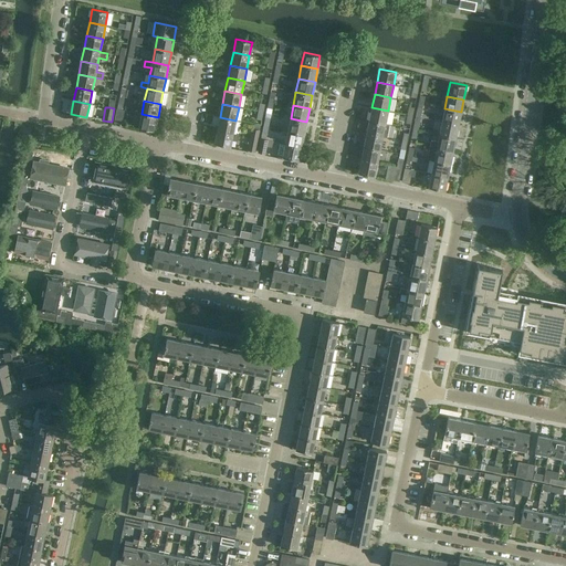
[(371,107),(369,121),(385,124),(388,111),(371,107)]
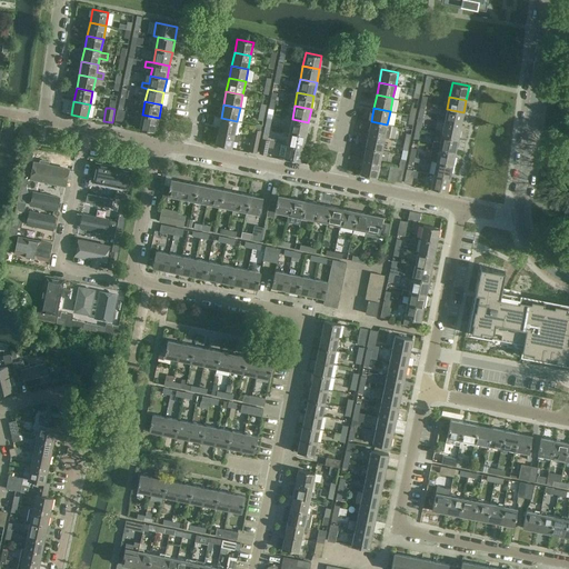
[(460,126),(463,112),(447,109),(445,122),(460,126)]
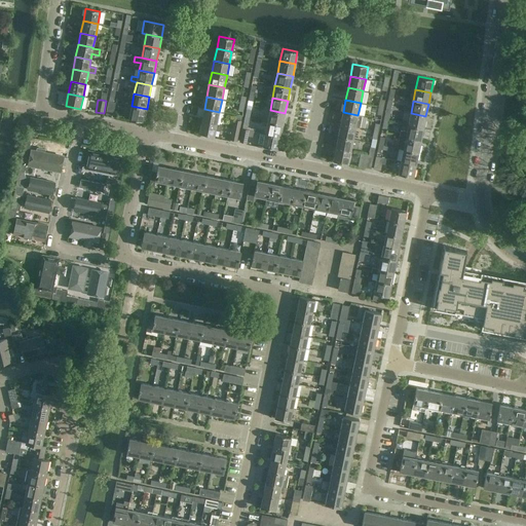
[(113,115),(115,103),(113,103),(109,102),(106,114),(113,115)]
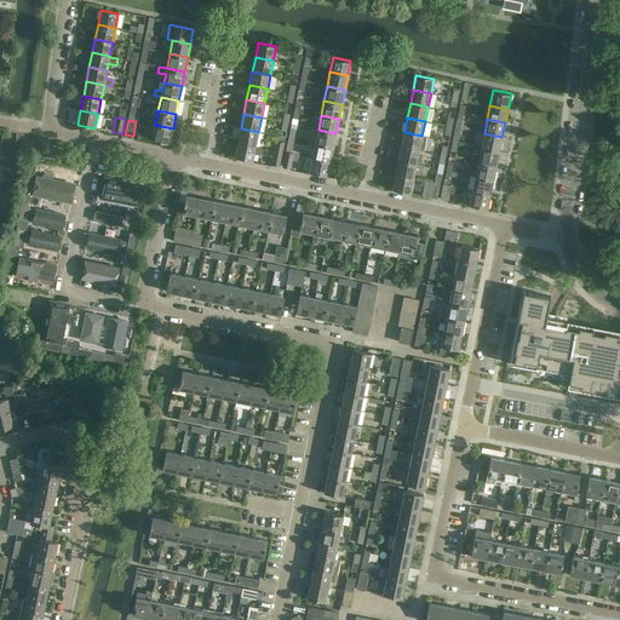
[(170,143),(173,128),(155,125),(151,139),(170,143)]
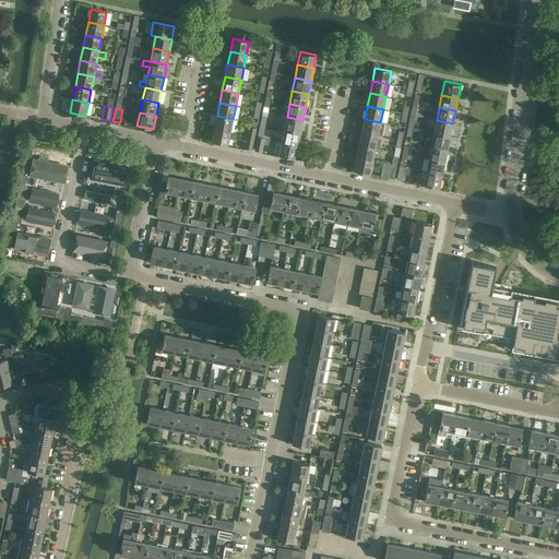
[(230,131),(233,119),(217,116),(214,128),(230,131)]
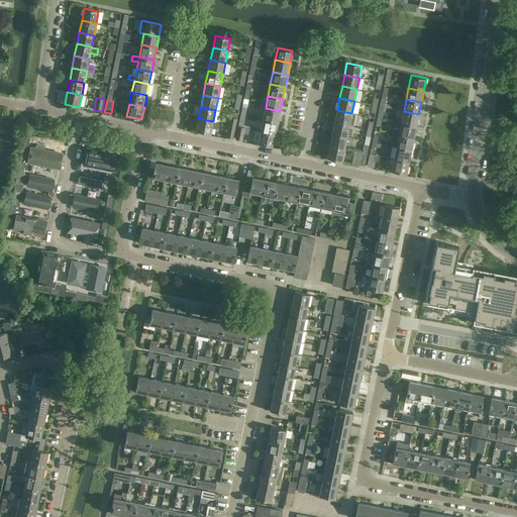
[(266,108),(263,119),(278,122),(280,111),(266,108)]
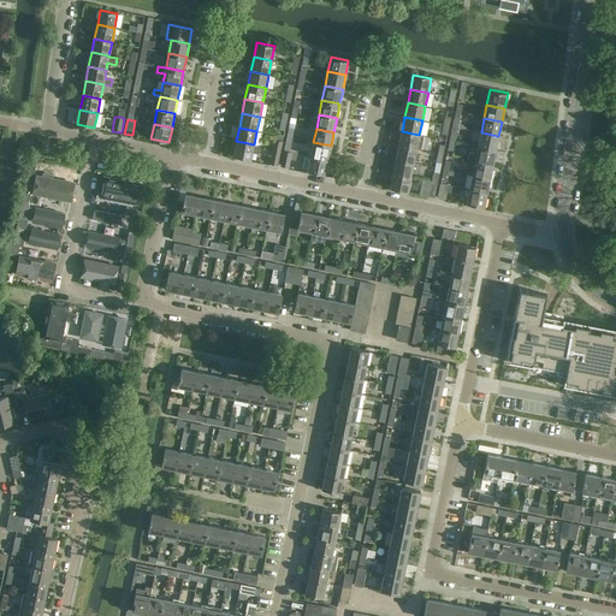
[(402,131),(398,146),(416,149),(419,135),(402,131)]
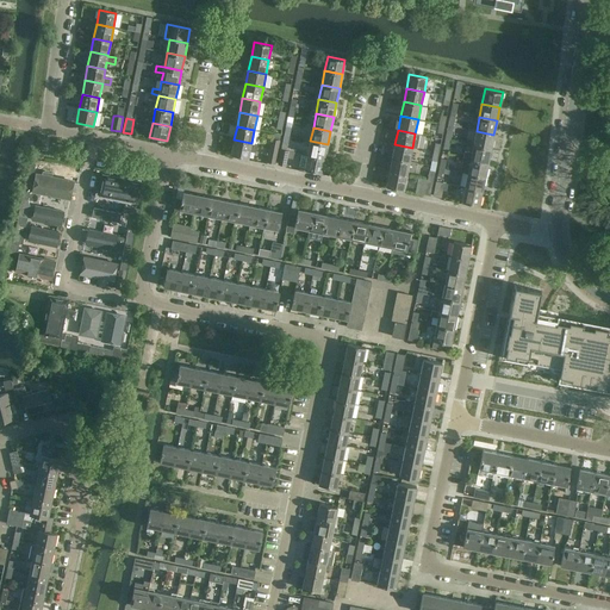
[(491,149),(493,135),(477,131),(473,145),(491,149)]
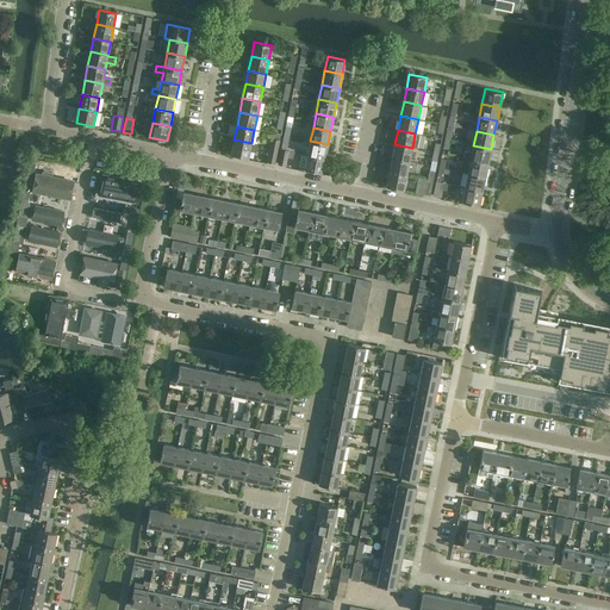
[(231,155),(248,159),(250,151),(255,153),(257,144),(251,143),(234,139),(231,155)]
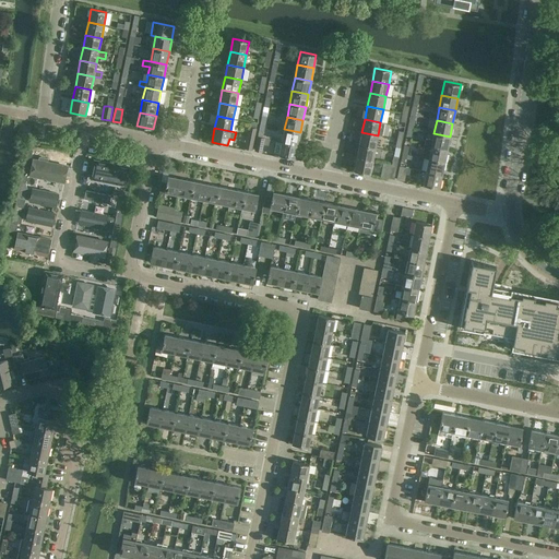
[(284,129),(282,142),(298,145),(300,132),(284,129)]
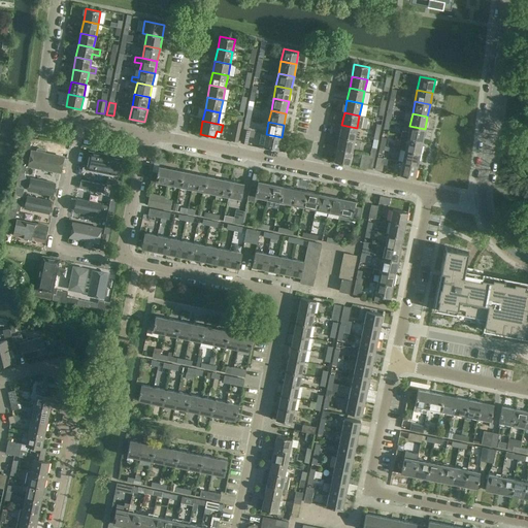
[(341,125),(339,137),(355,140),(357,128),(341,125)]
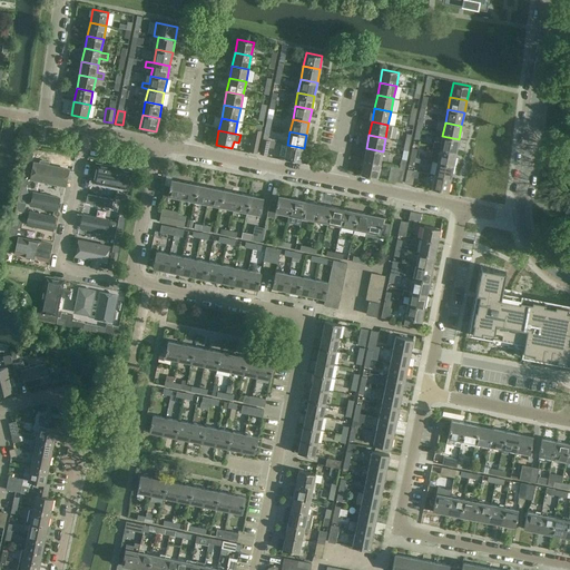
[(455,153),(459,139),(442,136),(441,144),(433,141),(432,148),(455,153)]
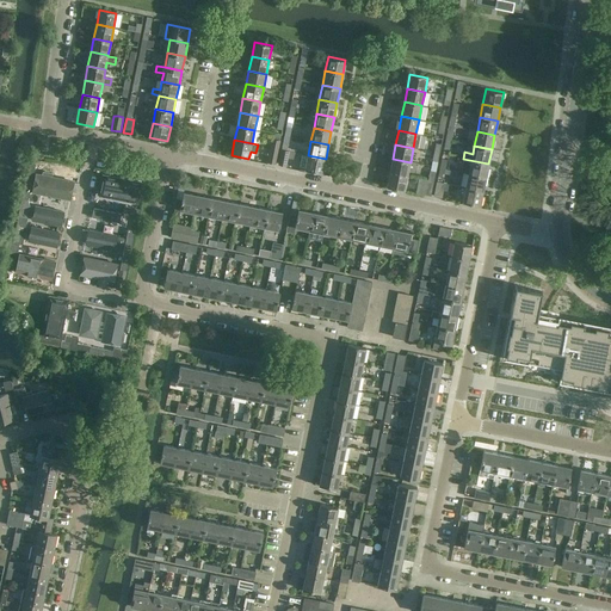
[(278,149),(273,148),(271,147),(267,162),(275,164),(278,149)]
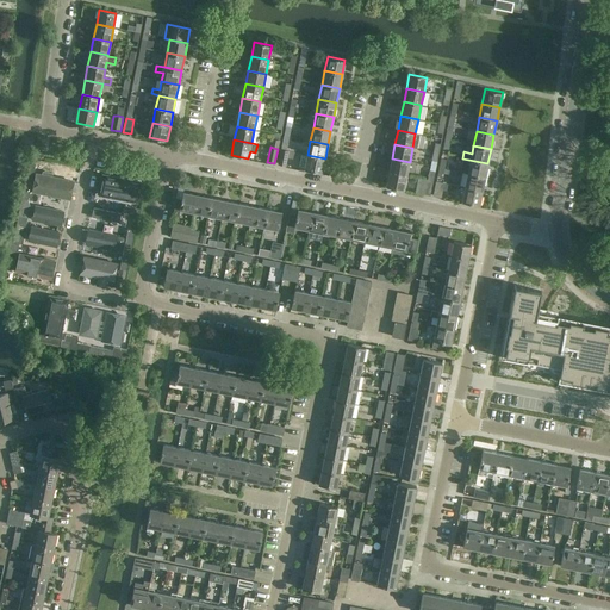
[(296,153),(281,149),(278,163),(286,166),(287,157),(294,160),(296,153)]
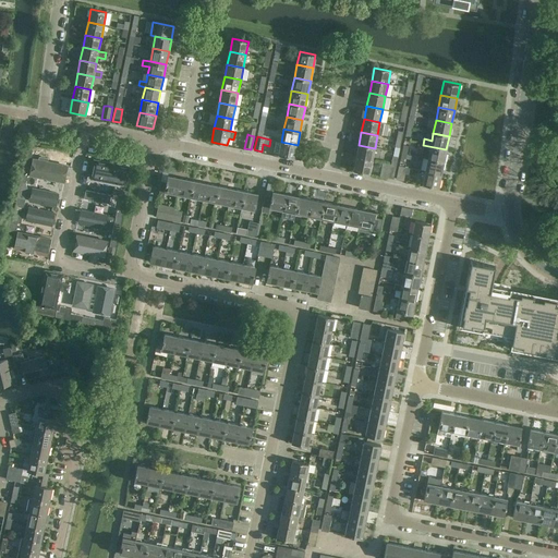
[(294,158),(298,145),(281,142),(278,155),(294,158)]
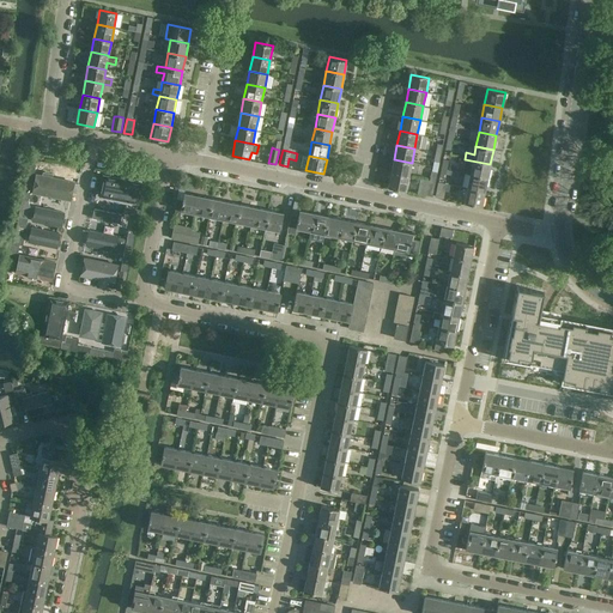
[(394,159),(390,173),(408,176),(412,163),(394,159)]
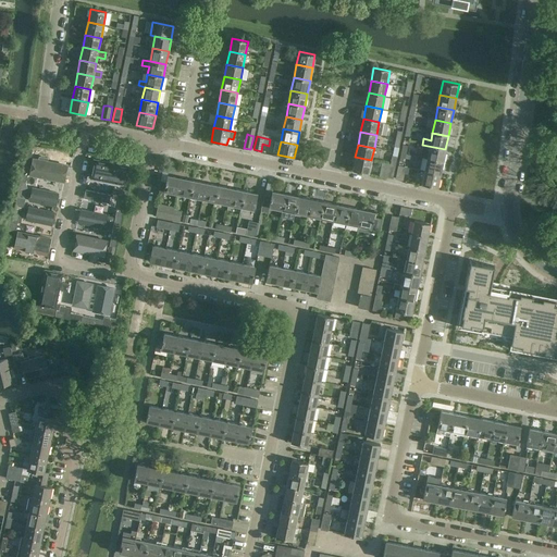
[(443,162),(445,149),(422,145),(421,150),(429,151),(426,159),(443,162)]
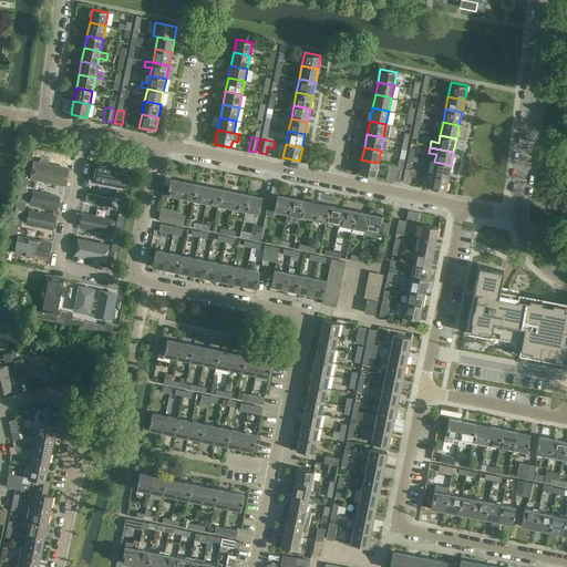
[(22,177),(28,178),(32,154),(27,153),(22,177)]
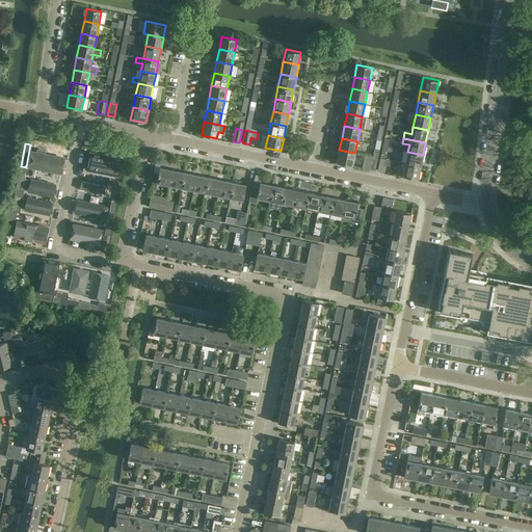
[(352,165),(354,153),(339,150),(337,162),(352,165)]
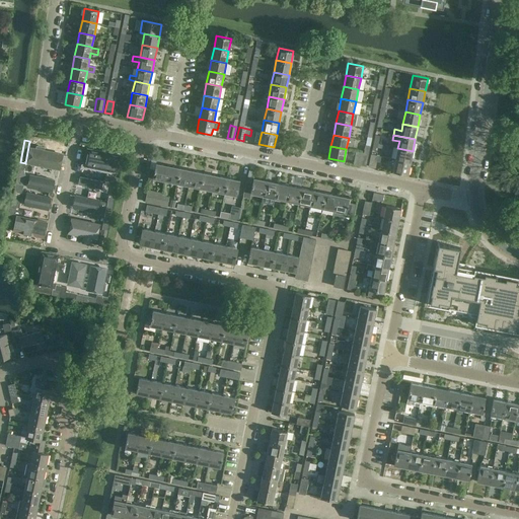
[(27,162),(60,169),(62,154),(30,148),(27,162)]
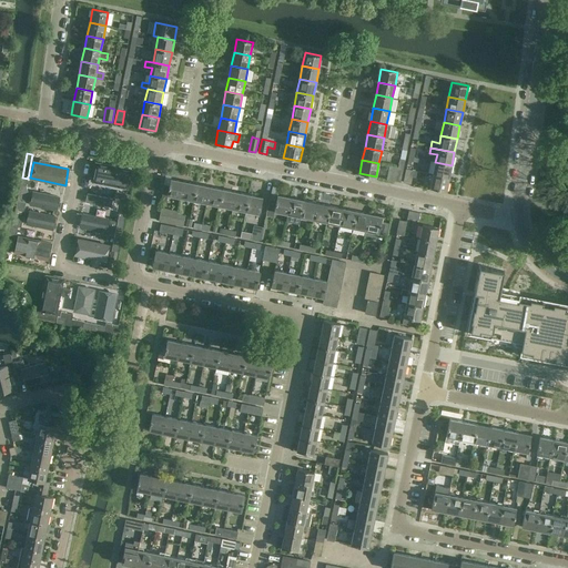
[(132,170),(95,162),(92,181),(129,189),(132,170)]
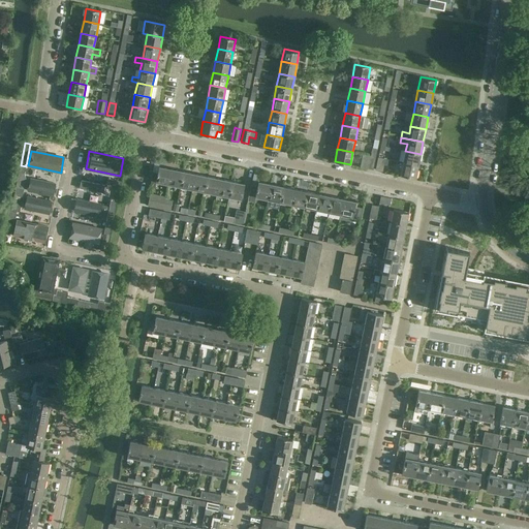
[(418,165),(421,154),(405,151),(403,162),(418,165)]
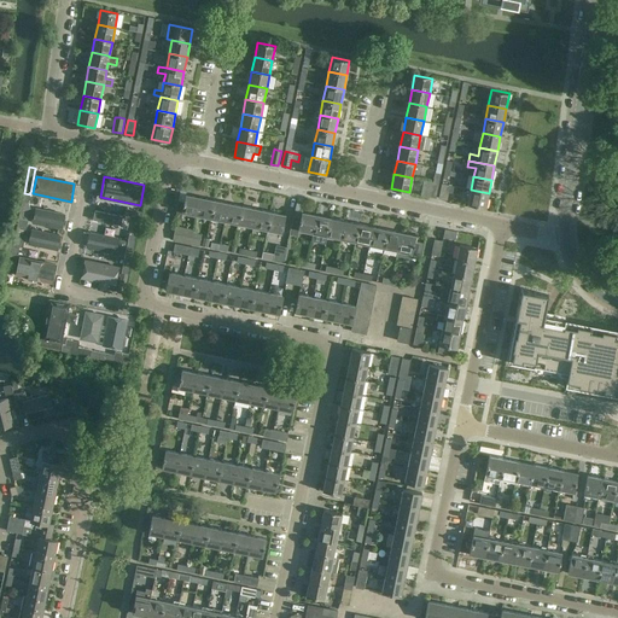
[(438,184),(433,182),(431,181),(427,197),(435,198),(438,184)]
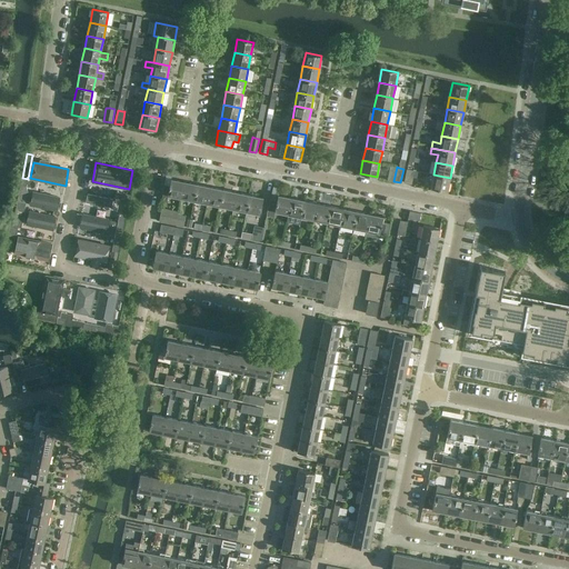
[(413,171),(407,169),(403,183),(411,185),(413,171)]
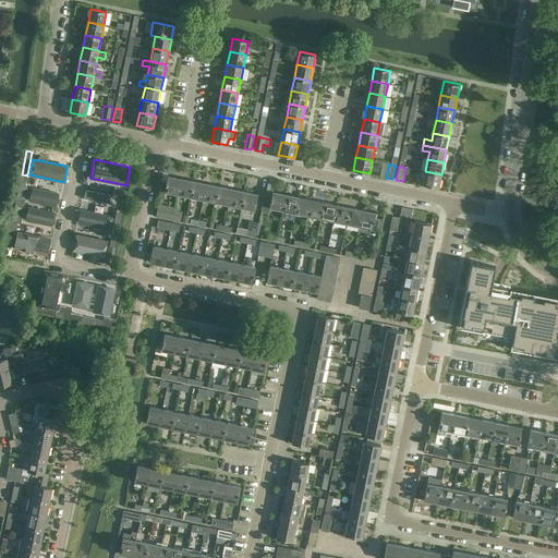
[(438,187),(441,174),(425,171),(422,184),(438,187)]
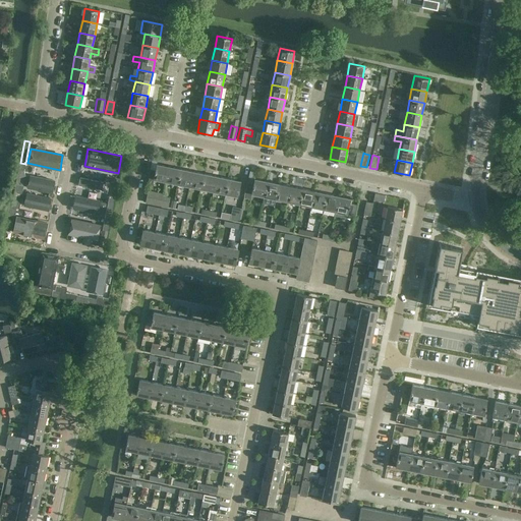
[(166,181),(169,167),(157,164),(155,170),(150,169),(148,178),(166,181)]
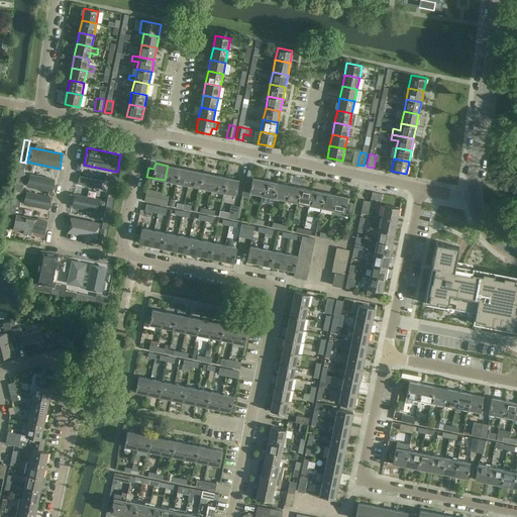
[(165,180),(176,183),(179,168),(168,166),(165,180)]
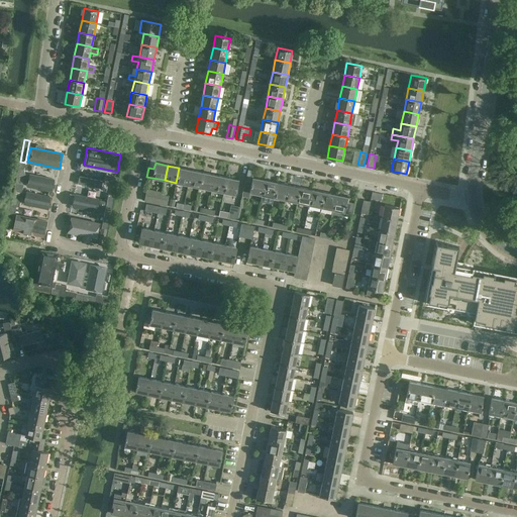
[(191,170),(179,168),(176,183),(188,185),(191,170)]
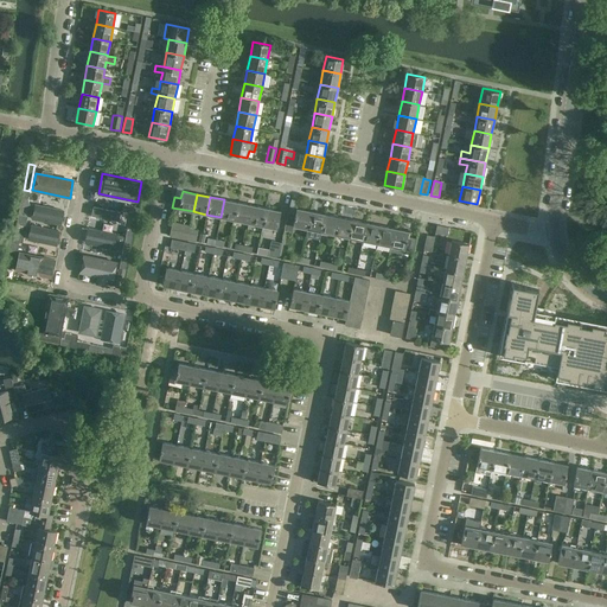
[(238,203),(224,199),(221,217),(235,221),(238,203)]
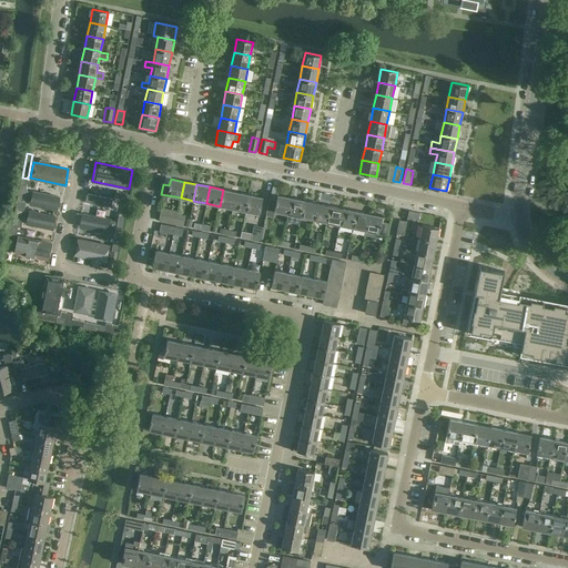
[(235,192),(223,190),(220,206),(232,209),(235,192)]
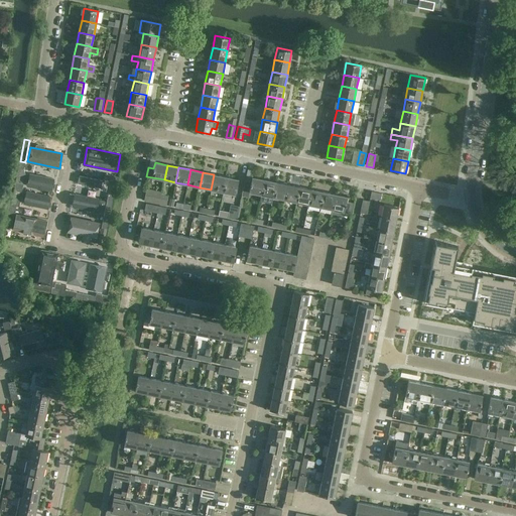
[(111,180),(116,182),(118,176),(105,173),(104,179),(111,180)]
